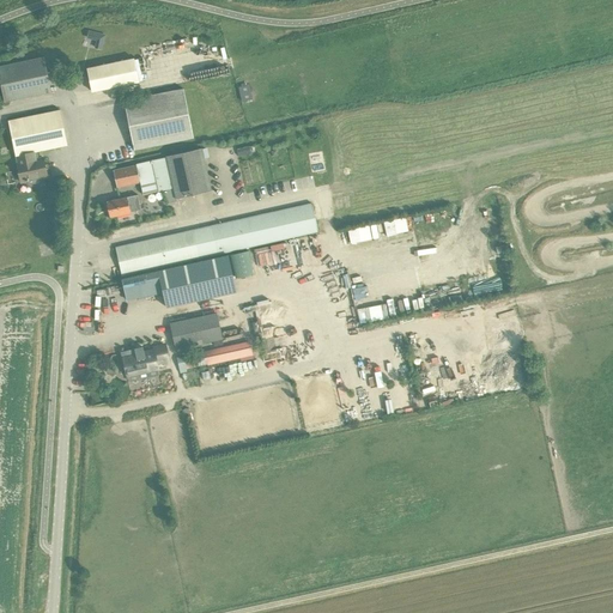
[(0,82),(4,102),(50,92),(43,58),(0,66),(0,82)]
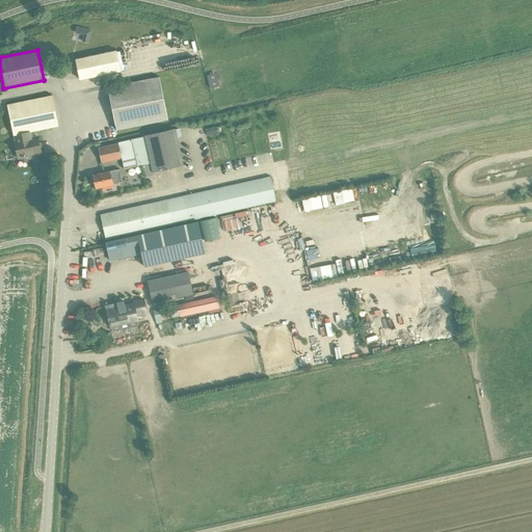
[(76,59),(77,62),(80,80),(121,71),(116,51),(76,59)]
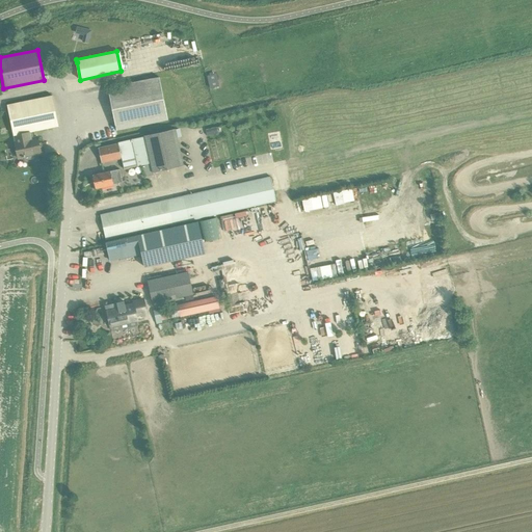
[(159,77),(107,87),(116,130),(167,120),(159,77)]
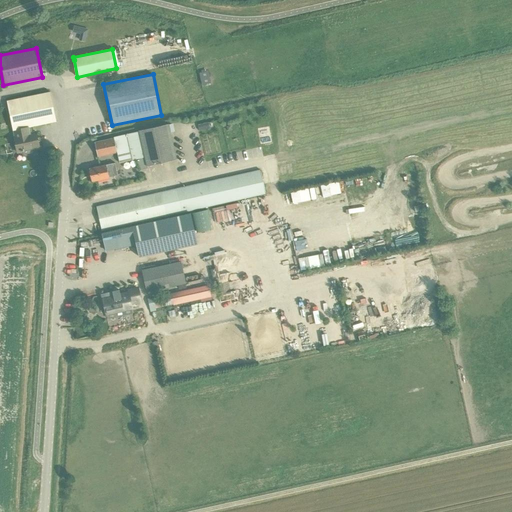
[(31,149),(35,149),(39,148),(36,131),(30,132),(29,127),(56,121),(50,92),(7,101),(13,131),(14,136),(17,152),(23,151),(24,154),(32,152),(31,149)]
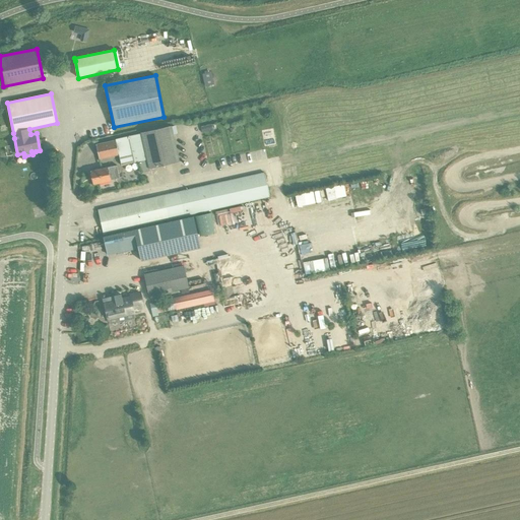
[(148,169),(179,161),(171,126),(140,132),(141,133),(128,137),(116,139),(116,140),(95,145),(100,158),(119,154),(122,166),(138,161),(140,170),(148,169)]
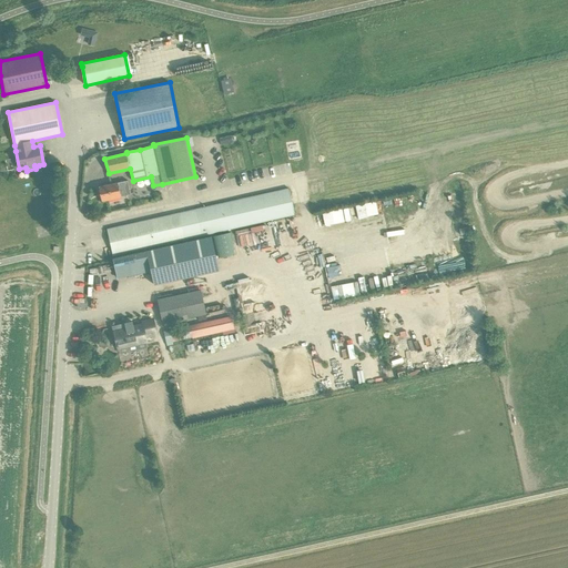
[(101,201),(121,196),(130,194),(127,181),(118,183),(99,188),(101,201)]
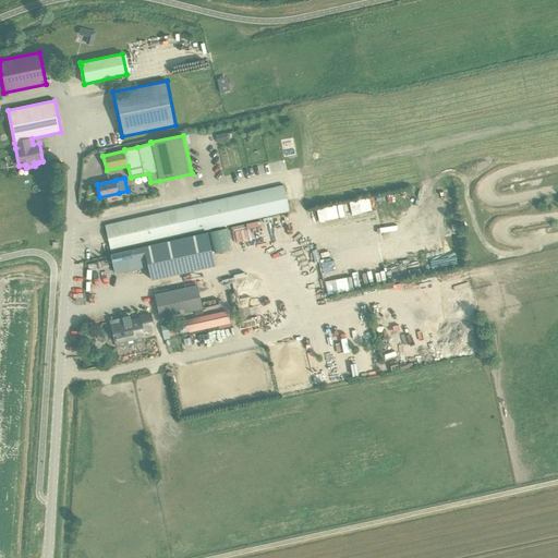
[(111,251),(289,211),(283,184),(105,225),(111,251)]
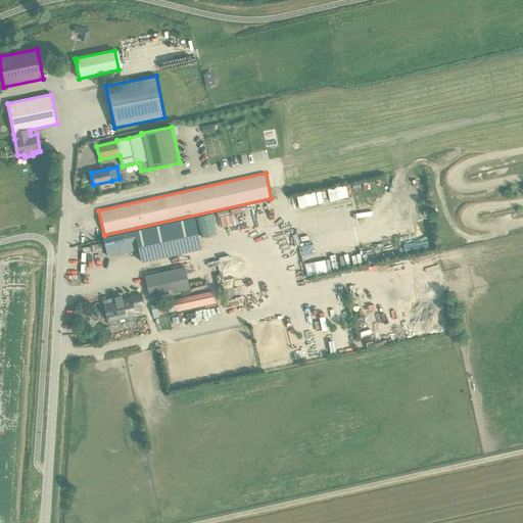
[(200,237),(216,234),(211,214),(196,218),(200,237)]
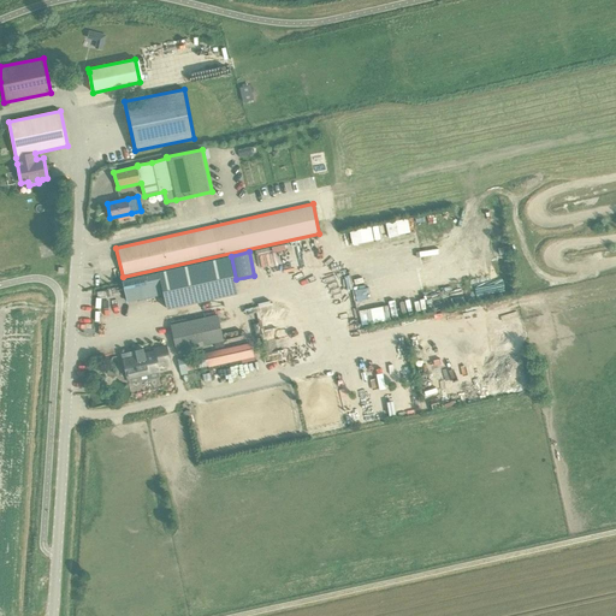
[(138,277),(123,280),(128,302),(143,298),(164,294),(167,308),(237,292),(229,256),(138,277)]
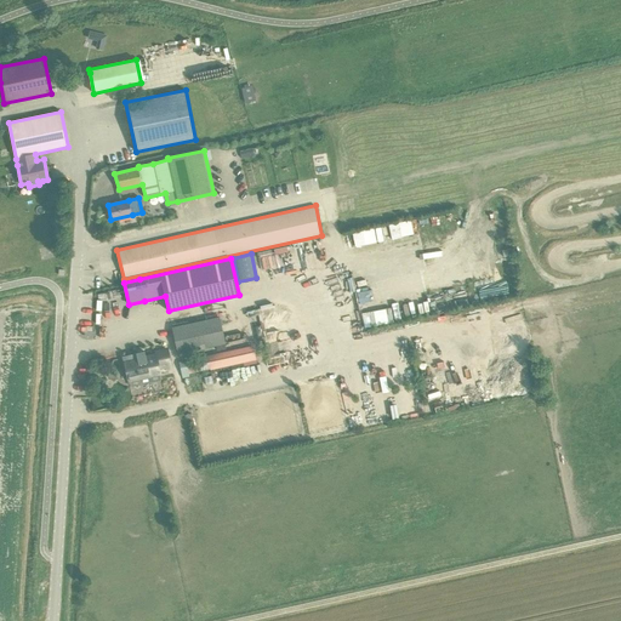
[(227,353),(226,351),(224,343),(218,318),(172,328),(178,354),(215,346),(217,353),(217,355),(227,353)]
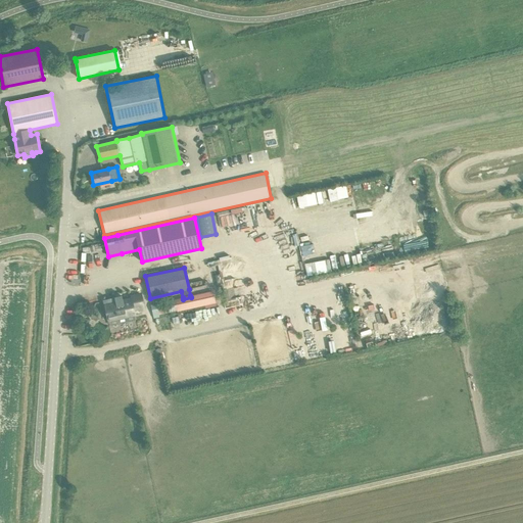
[(104,306),(105,305),(108,321),(135,316),(134,311),(144,308),(141,294),(130,296),(131,299),(123,301),(121,296),(114,298),(103,301),(104,306)]
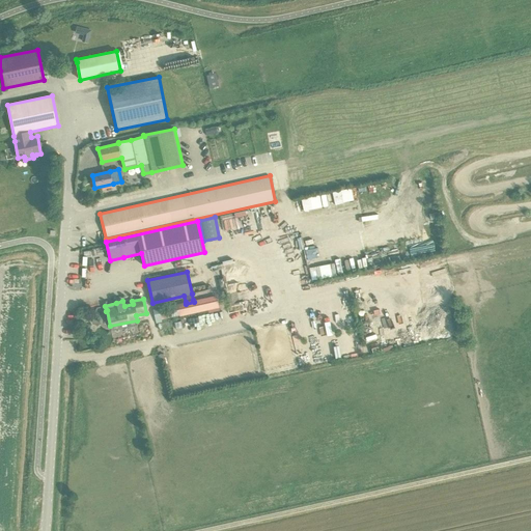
[(178,315),(176,305),(159,308),(162,319),(178,315)]
